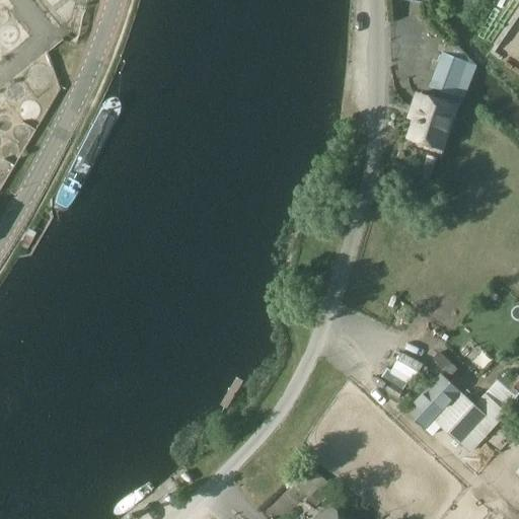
[(452,96),(464,64),(441,56),(429,87),(452,96)]
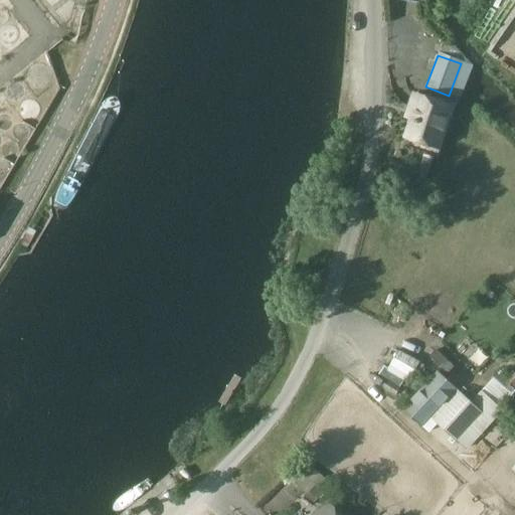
[(413,95),(409,106),(408,108),(416,111),(403,149),(433,158),(451,107),(413,95)]
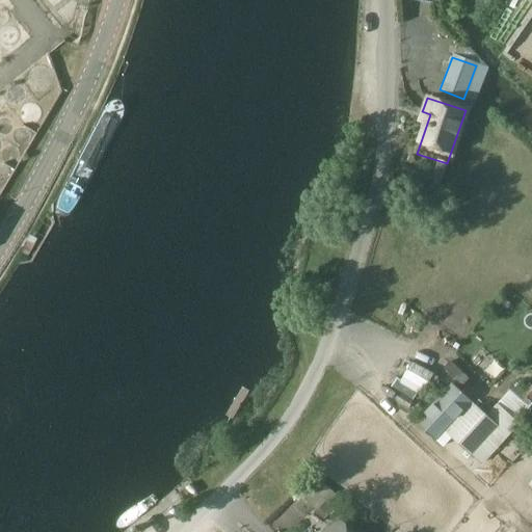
[(34,245),(26,240),(20,250),(29,256),(34,245)]
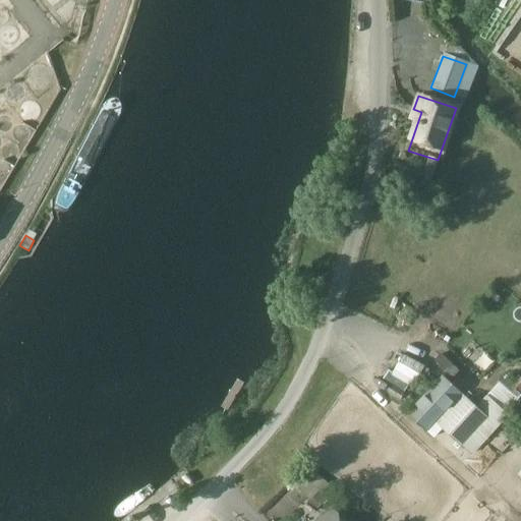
[(512,383),(520,390),(520,378),(518,375),(512,383)]
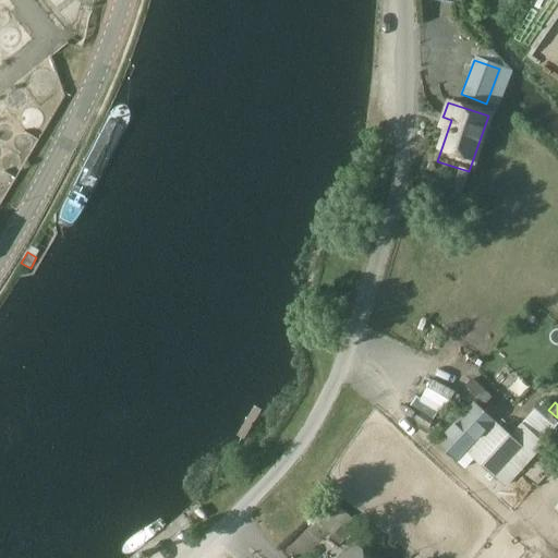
[(466,453),(495,423),(473,404),(436,444),(458,463),(466,453)]
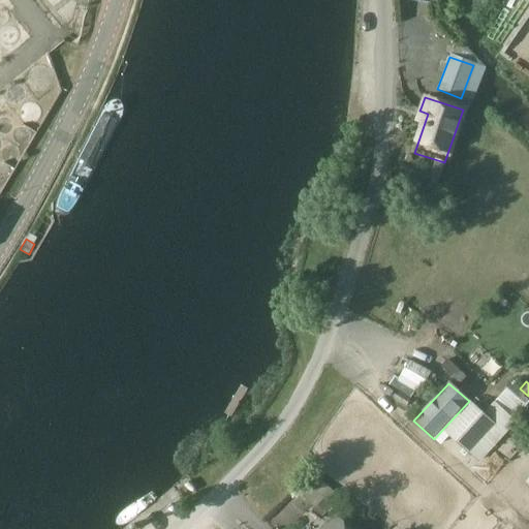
[(514,391),(505,384),(494,400),(502,406),(514,391)]
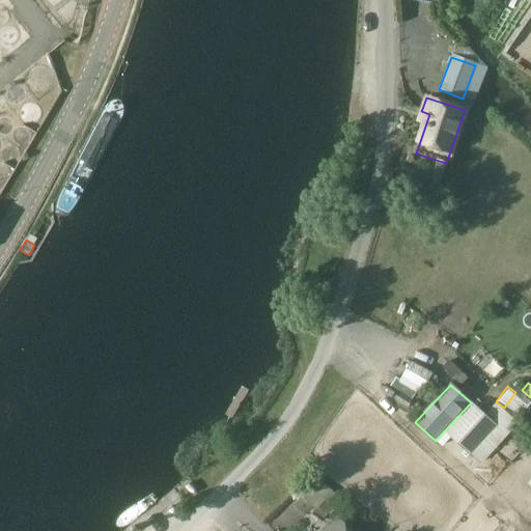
[(471,402),(444,431),(470,455),(496,426),(471,402)]
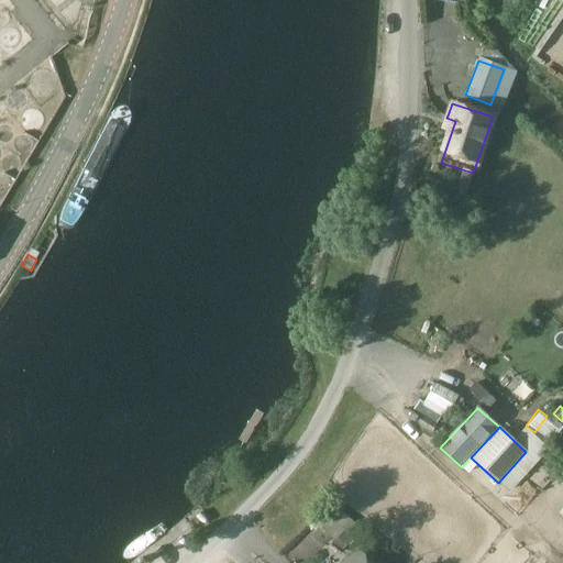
[(373,562),(359,550),(348,562),(373,562)]
